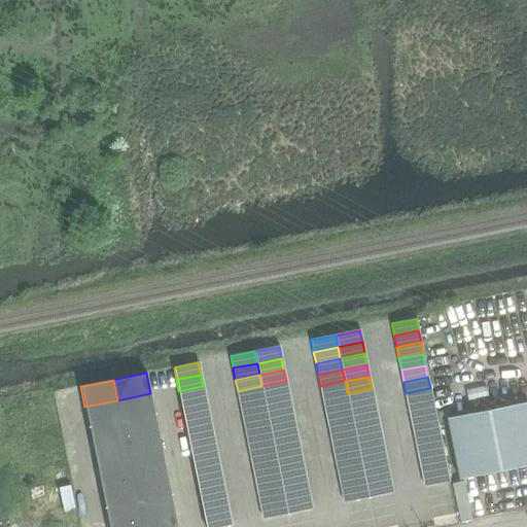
[(286,381),(261,386),(264,397),(288,393),(286,381)]
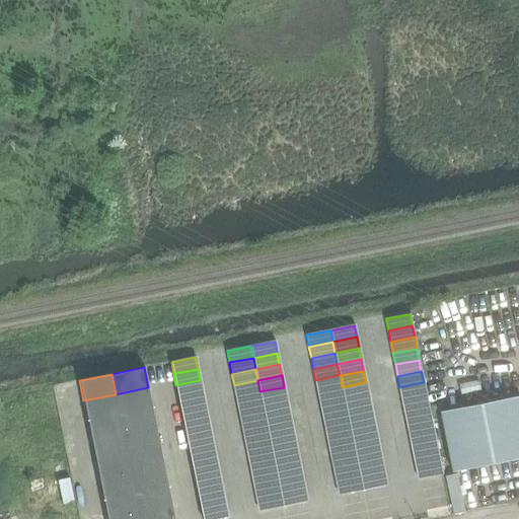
[(317,391),(342,387),(340,375),(315,380),(317,391)]
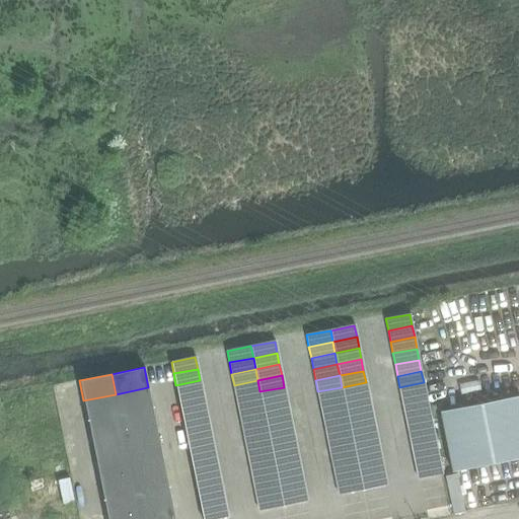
[(175,385),(178,396),(202,391),(200,380),(175,385)]
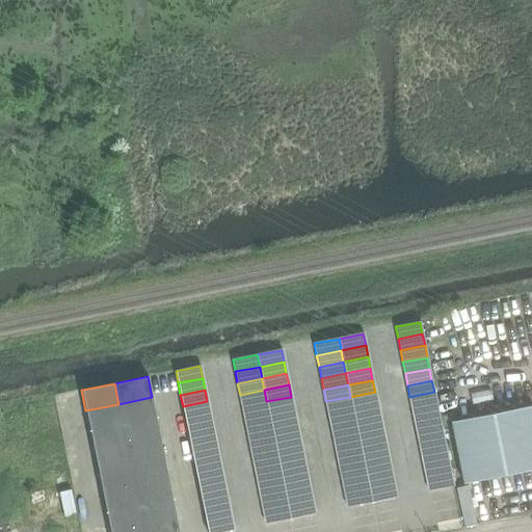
[(242,406),(266,401),(264,390),(240,395),(242,406)]
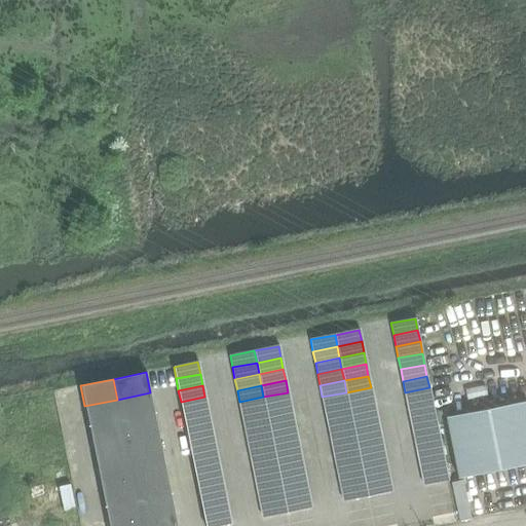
[(373,399),(371,387),(346,392),(348,404),(373,399)]
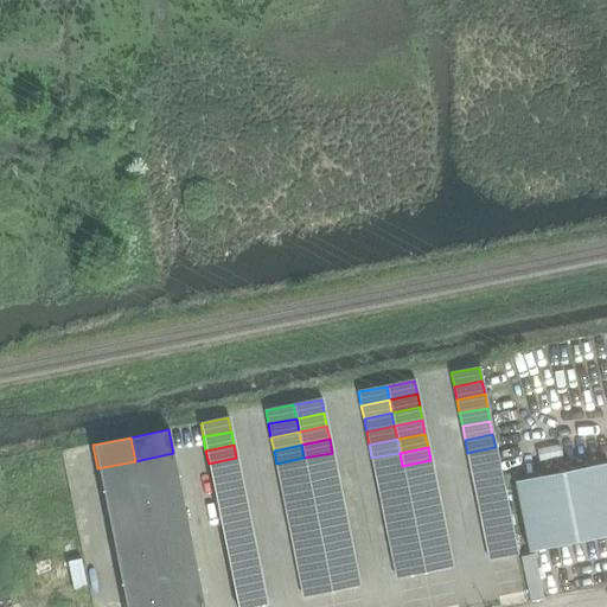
[(470,466),(498,461),(496,447),(467,453),(470,466)]
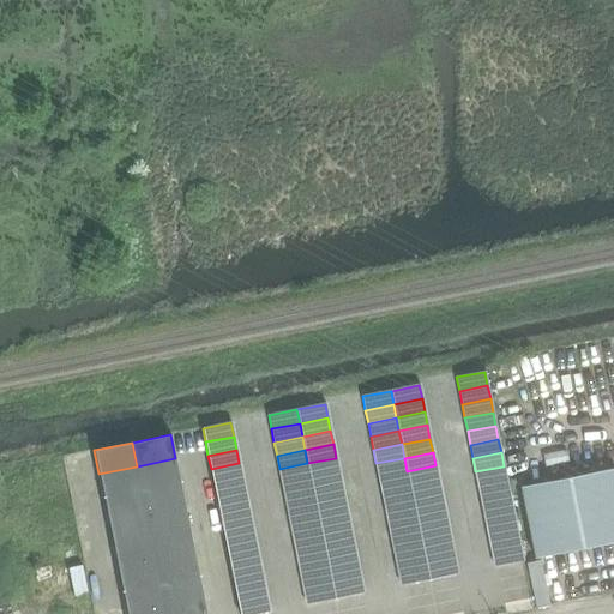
[(137,467),(142,489),(180,482),(175,458),(137,467)]
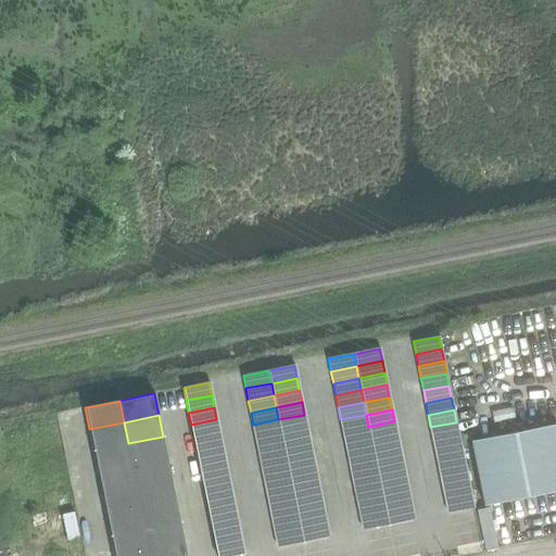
[(304,415),(278,419),(281,432),(306,427),(304,415)]
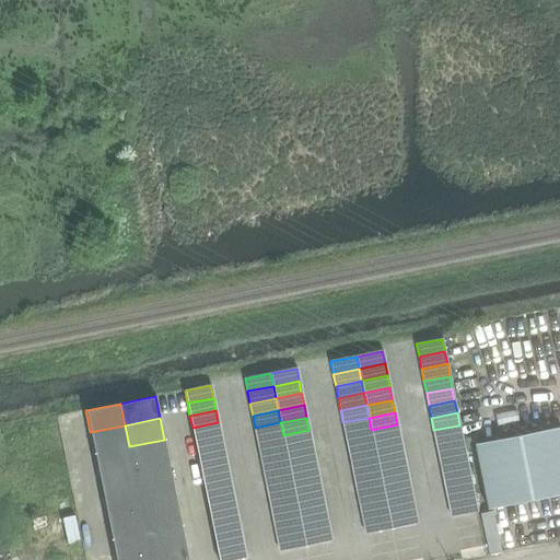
[(346,435),(371,430),(369,418),(342,422),(346,435)]
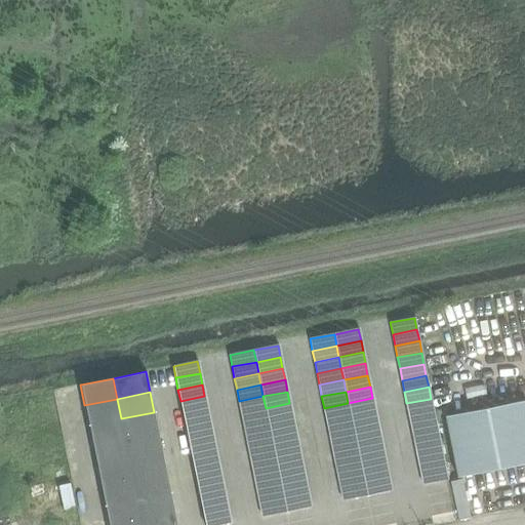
[(180,401),(183,412),(207,407),(204,396),(180,401)]
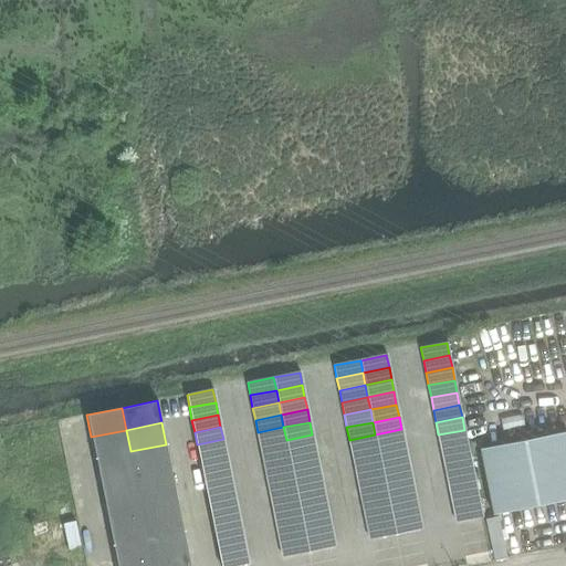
[(260,444),(286,440),(283,427),(258,432),(260,444)]
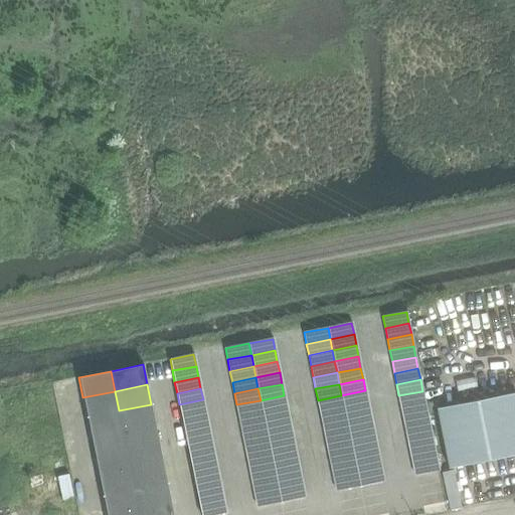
[(367,401),(365,390),(341,395),(344,406),(367,401)]
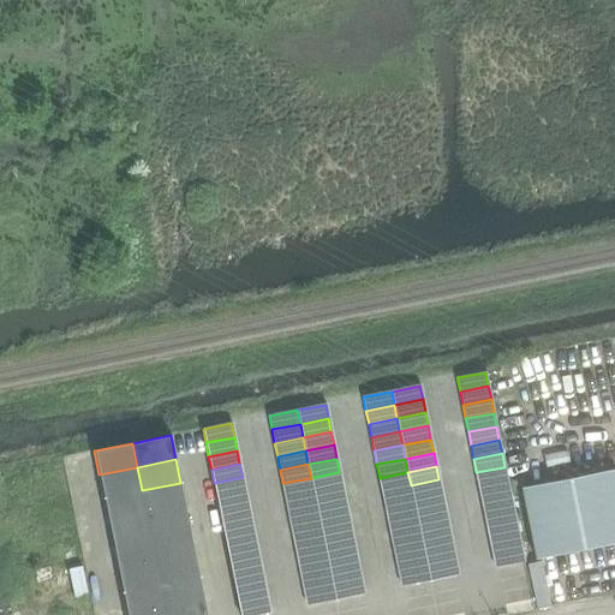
[(142,490),(137,467),(99,475),(103,499),(142,490)]
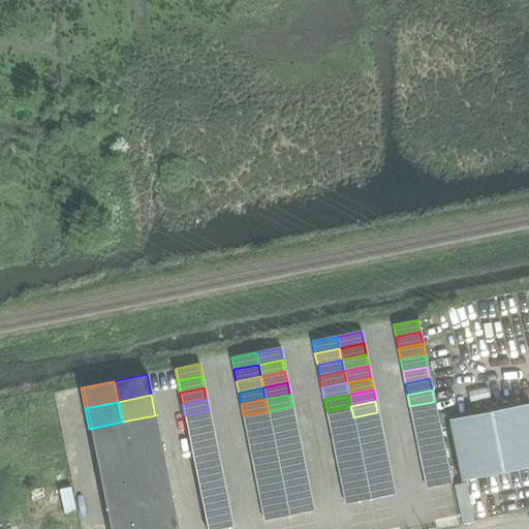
[(412,418),(436,413),(434,402),(409,406),(412,418)]
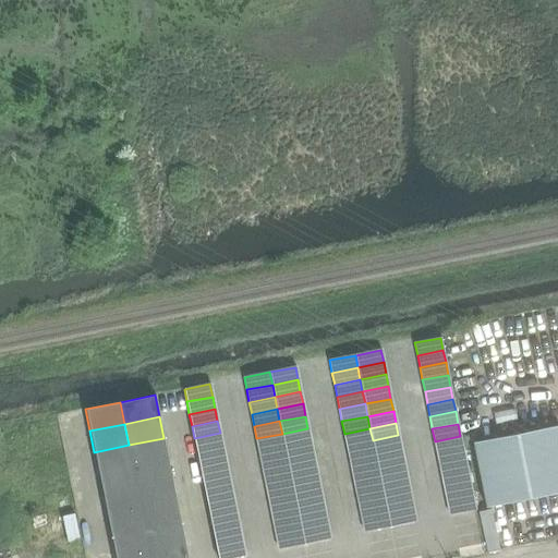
[(557,425),(473,443),(486,508),(557,493),(557,425)]
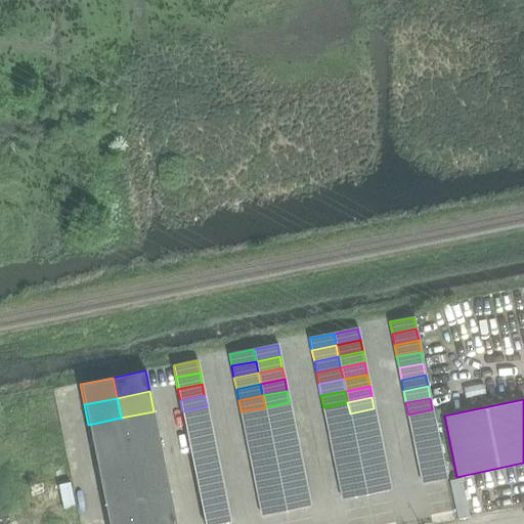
[(291,413),(289,402),(265,407),(267,419),(291,413)]
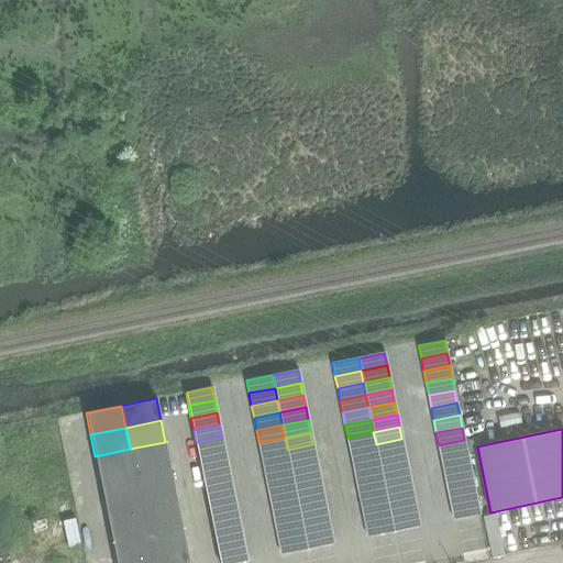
[(350,450),(376,444),(373,432),(348,438),(350,450)]
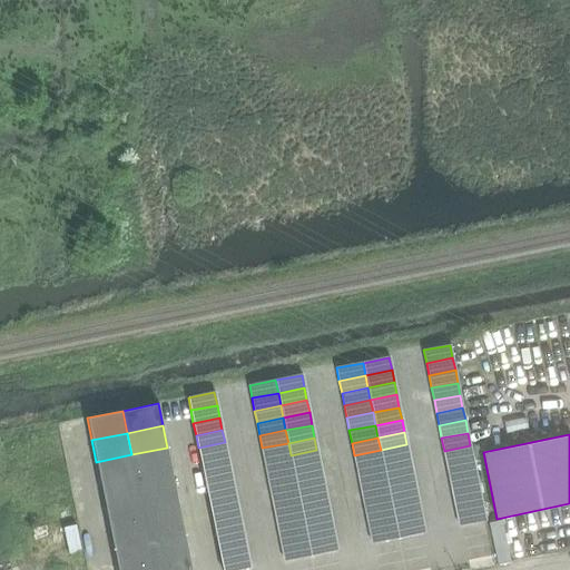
[(198,448),(200,460),(227,455),(225,442),(198,448)]
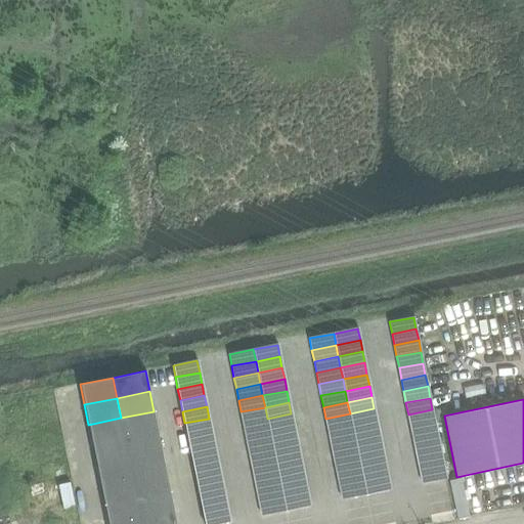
[(243,424),(267,419),(265,407),(241,411),(243,424)]
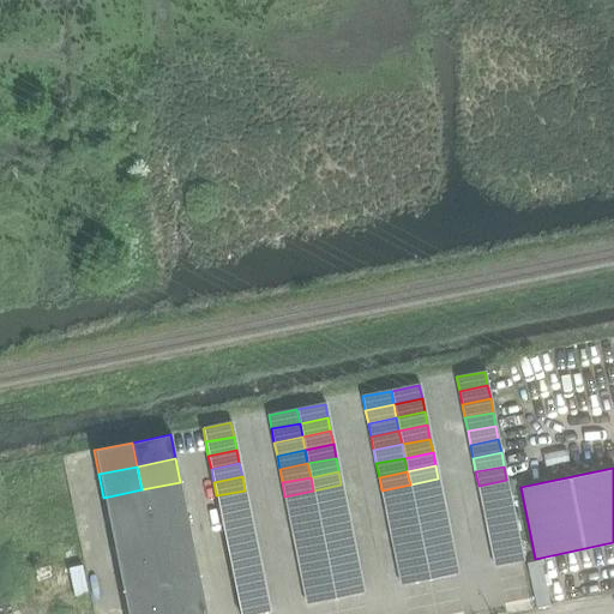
[(440,493),(438,479),(410,485),(413,498),(440,493)]
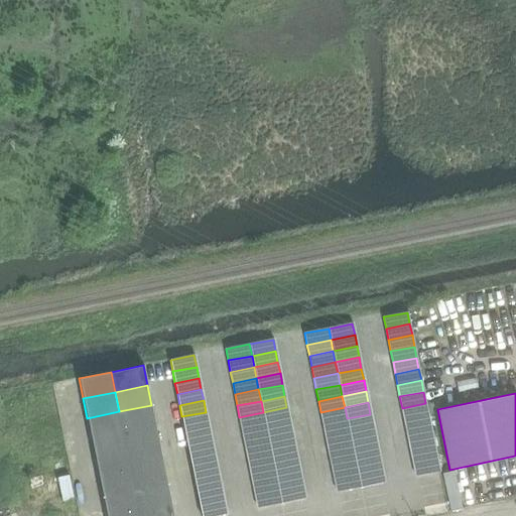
[(404,419),(428,414),(425,403),(402,408),(404,419)]
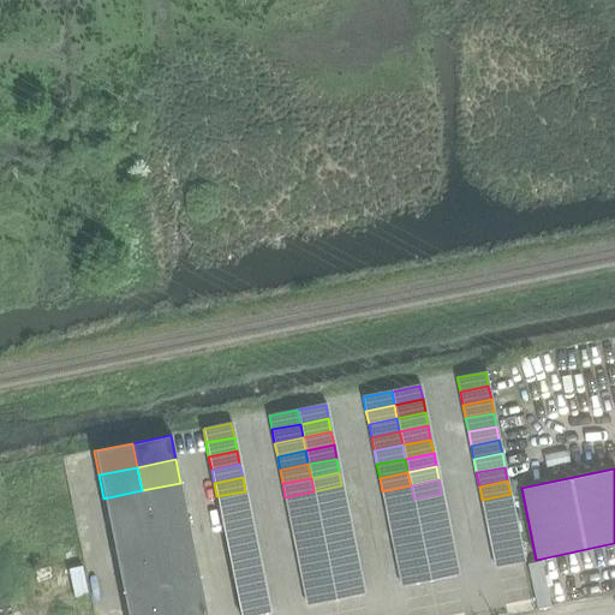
[(142,490),(147,514),(185,507),(180,483),(142,490)]
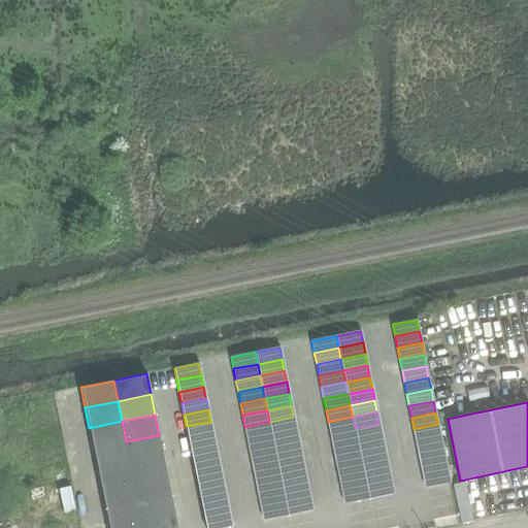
[(296,428),(293,417),(269,422),(271,433),(296,428)]
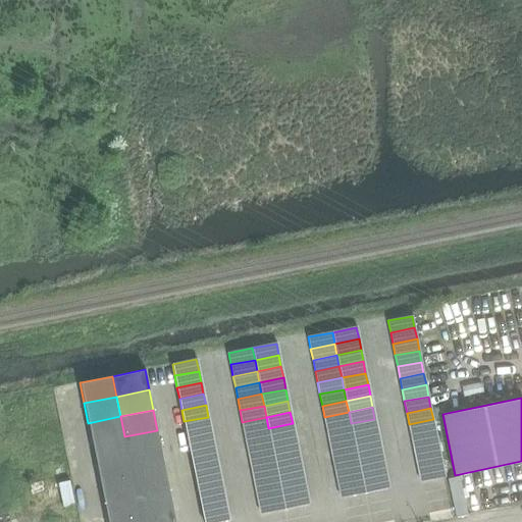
[(326,428),(351,423),(349,412),(324,417),(326,428)]
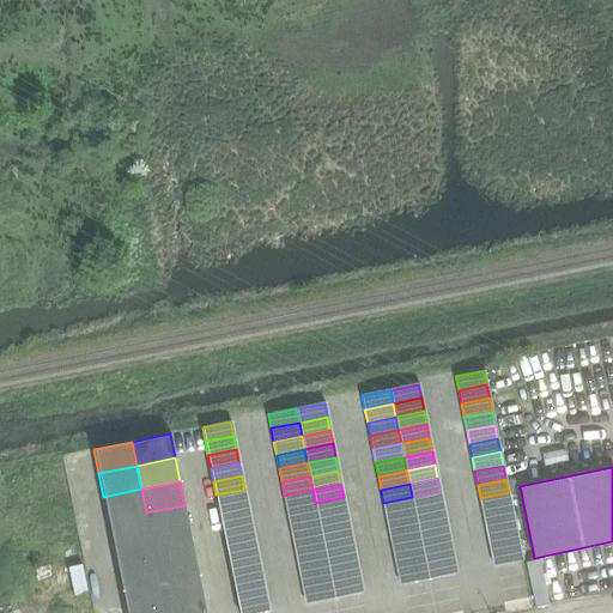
[(146,513),(141,489),(103,497),(108,520),(146,513)]
